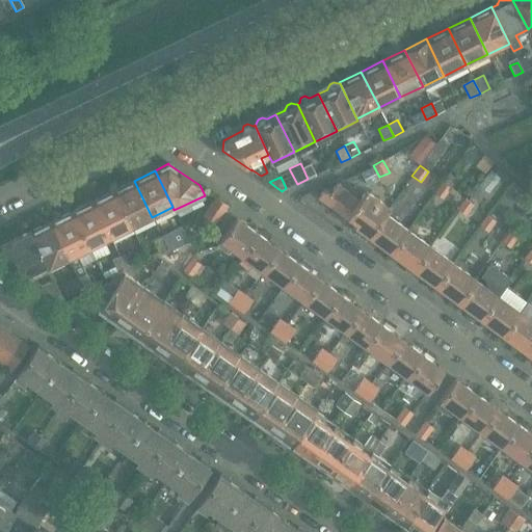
[(113,191),(131,228),(152,217),(134,181),(113,191)]
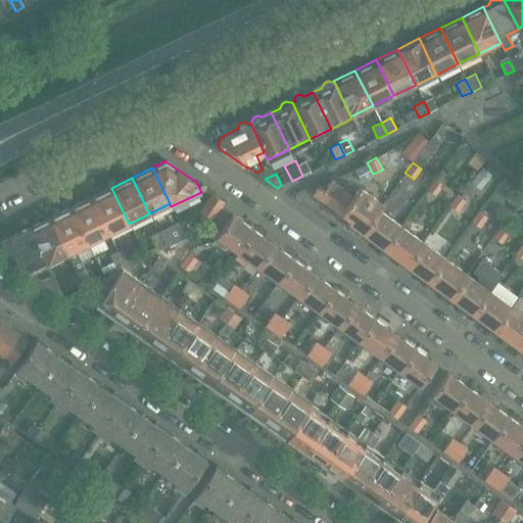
[(436,195),(443,185),(435,179),(428,189),(436,195)]
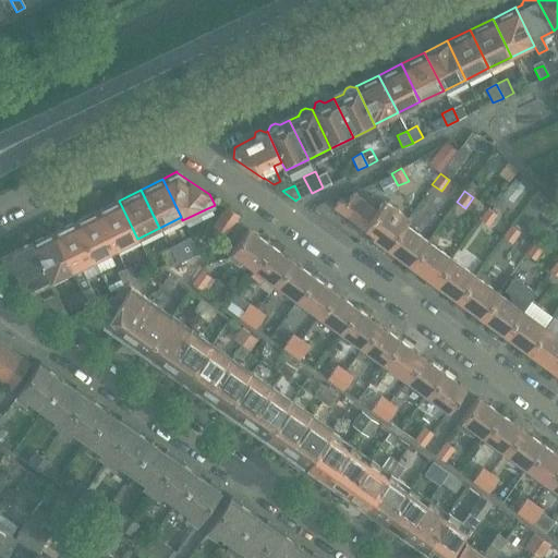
[(387,247),(403,223),(408,218),(384,201),(376,210),(353,193),(346,203),(340,198),(334,207),(365,230),(366,228),(374,234),(372,237),(387,247)]
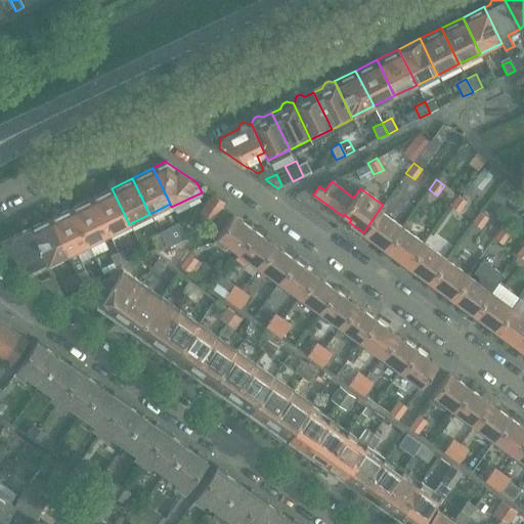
[(129,224),(112,188),(91,199),(108,234),(129,224)]
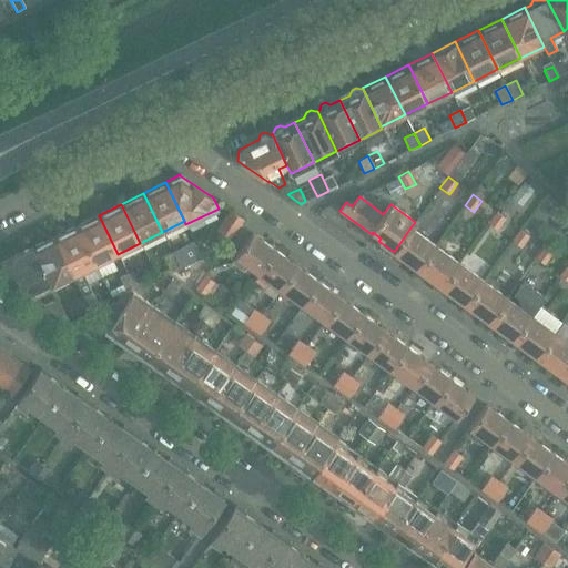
[(230,240),(243,220),(230,210),(215,230),(230,240)]
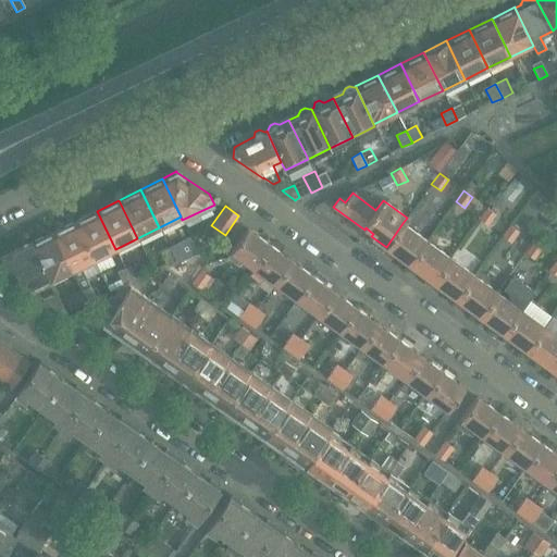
[(487,225),(496,214),(489,208),(480,219),(487,225)]
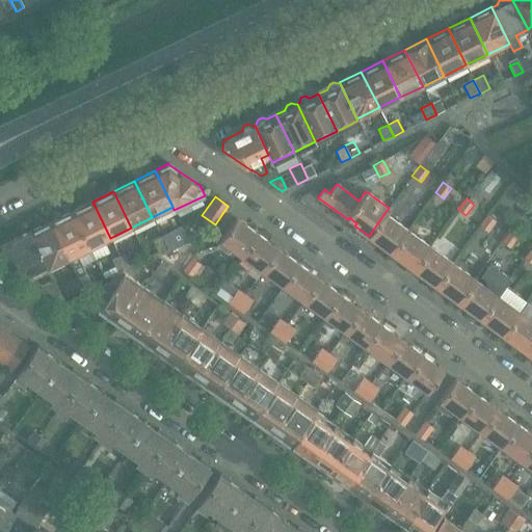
[(89,248),(96,260),(110,253),(104,241),(110,238),(92,202),(72,212),(89,248)]
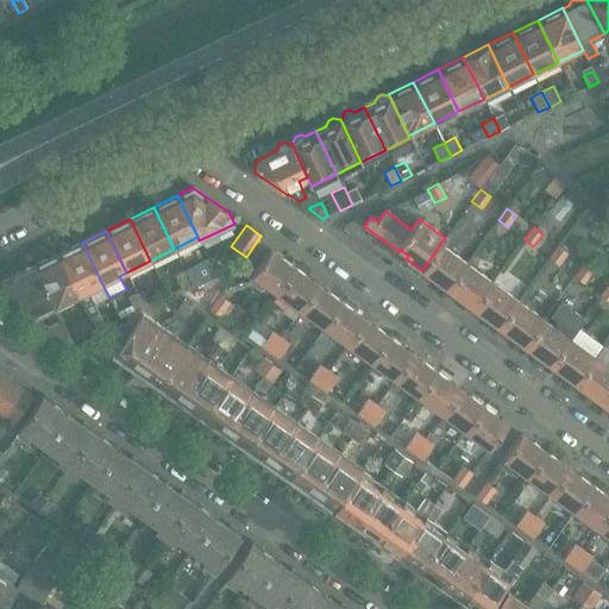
[(90,318),(96,331),(106,326),(96,305),(110,297),(102,284),(82,243),(58,253),(80,295),(90,318)]
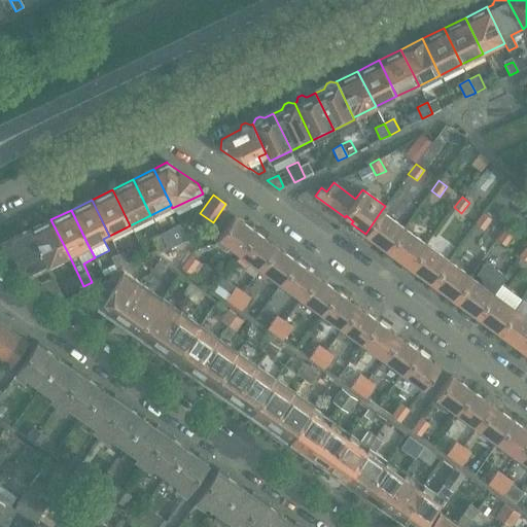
[(365,234),(388,250),(405,229),(381,211),(365,234)]
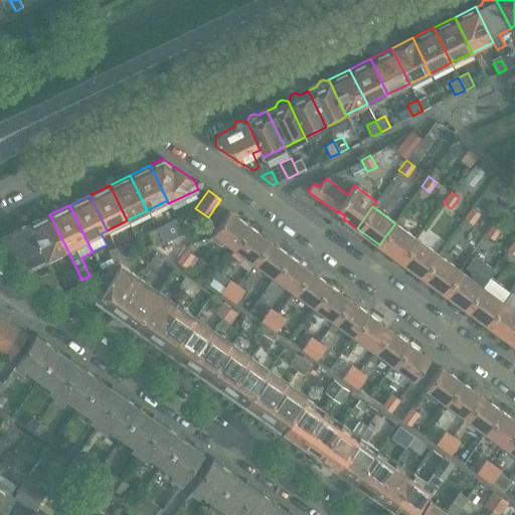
[(473,224),(480,214),(473,208),(465,218),(473,224)]
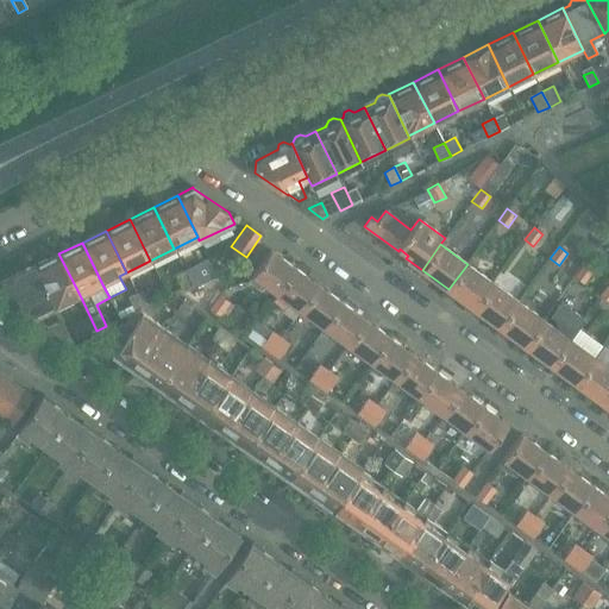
[(276,293),(295,268),(270,251),(252,275),(276,293)]
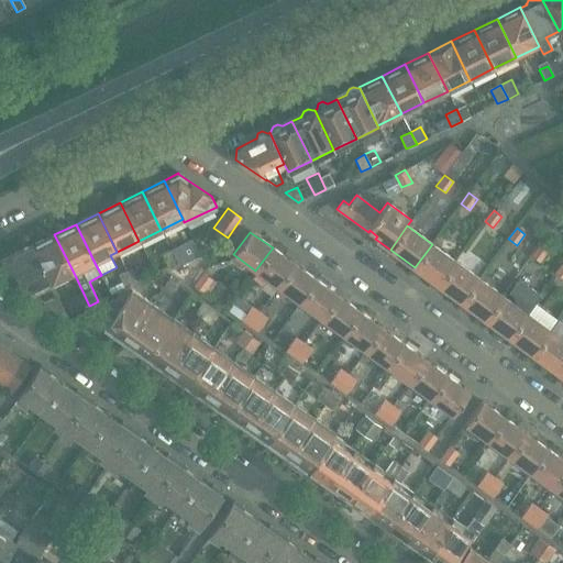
[(50,282),(51,285),(74,273),(54,234),(32,245),(50,282)]
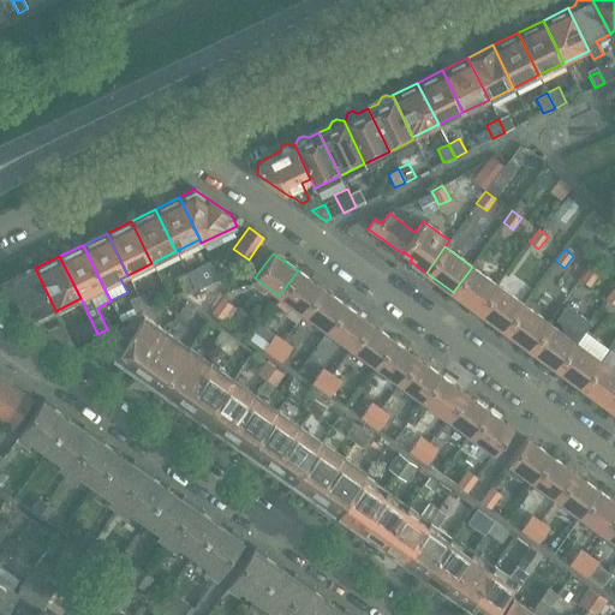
[(453,292),(478,311),(497,285),(472,267),(453,292)]
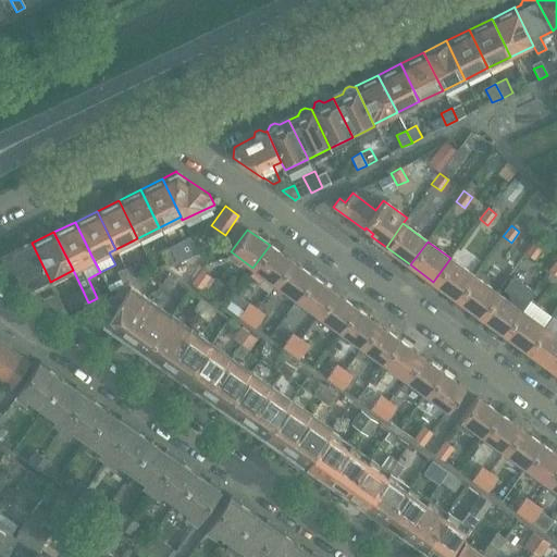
[(21,284),(27,288),(49,279),(32,243),(0,258),(0,270),(8,275),(14,272),(21,284)]
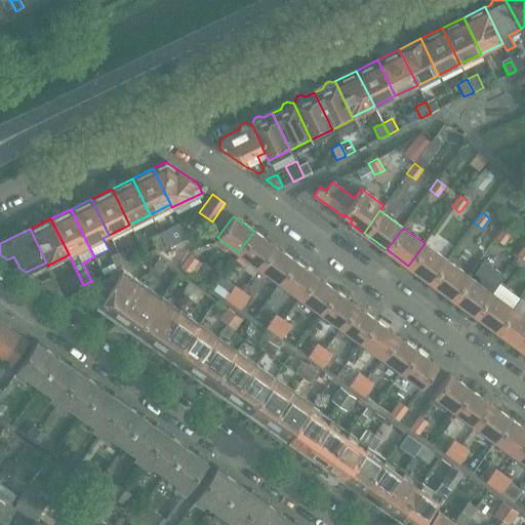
[(173,241),(167,229),(159,233),(165,245),(173,241)]
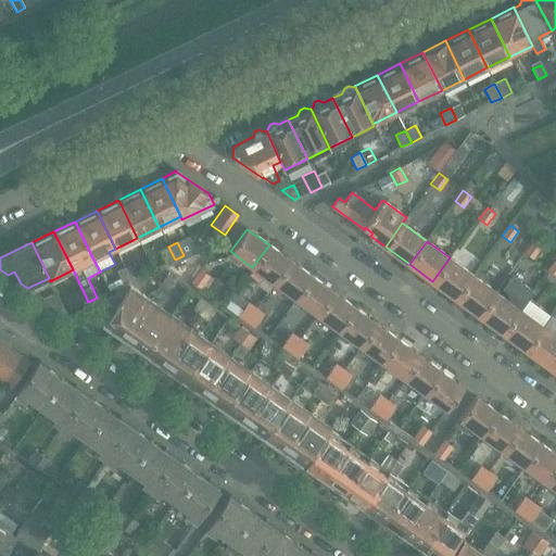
[(533,260),(541,248),(534,242),(526,253),(533,260)]
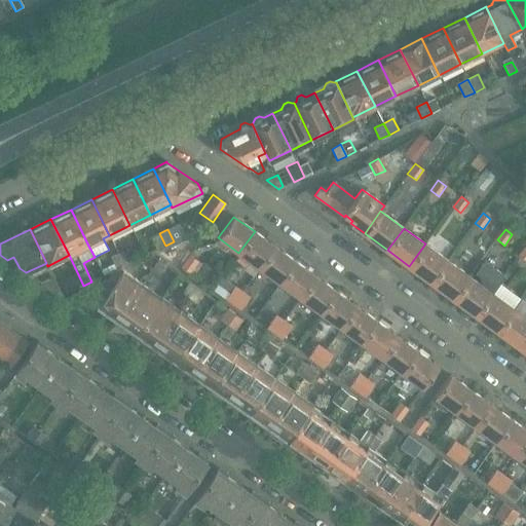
[(259,267),(274,246),(255,231),(238,253),(259,267)]
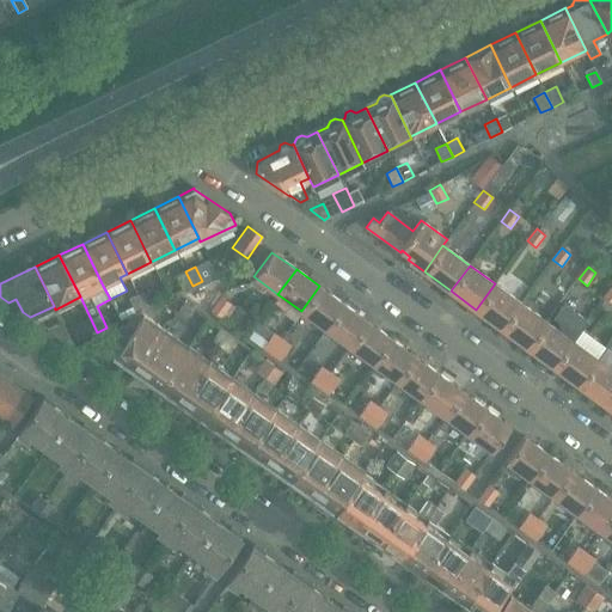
[(193,286),(185,271),(176,276),(183,291),(193,286)]
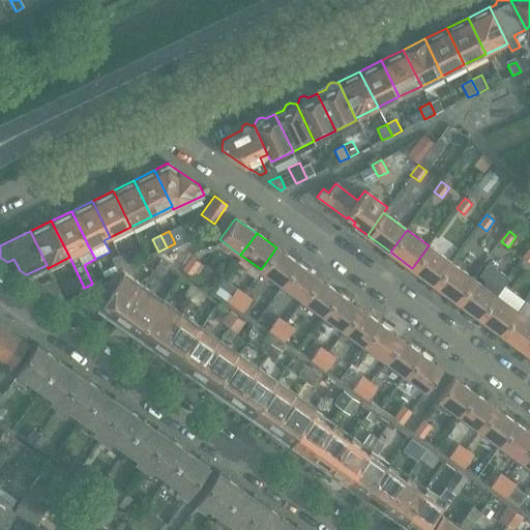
[(412,268),(435,285),(451,262),(429,245),(412,268)]
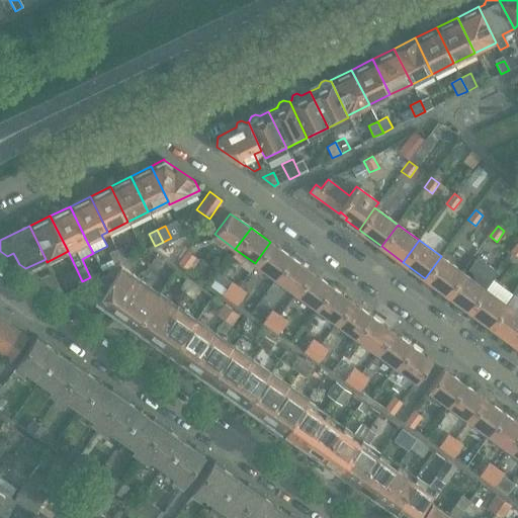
[(275,278),(290,257),(270,242),(255,263),(275,278)]
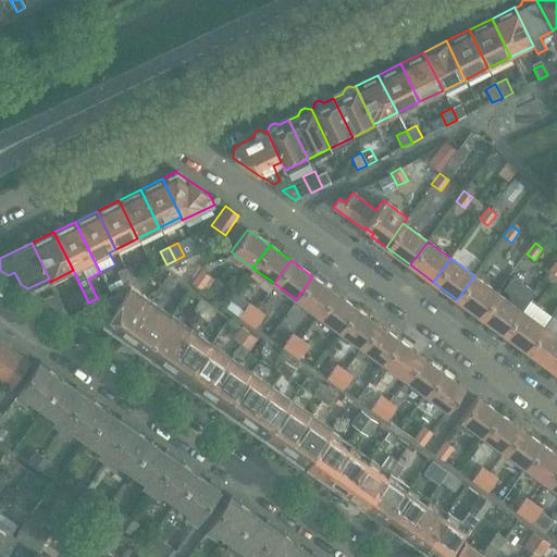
[(141,276),(135,264),(125,270),(131,282),(141,276)]
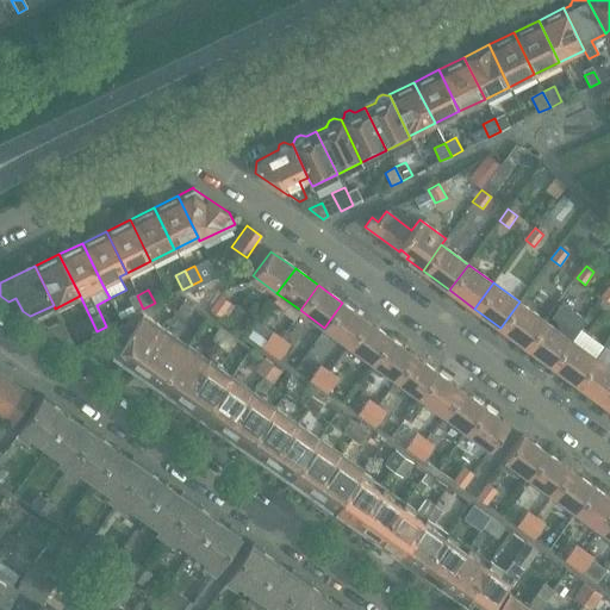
[(143,309),(137,296),(129,299),(136,312),(143,309)]
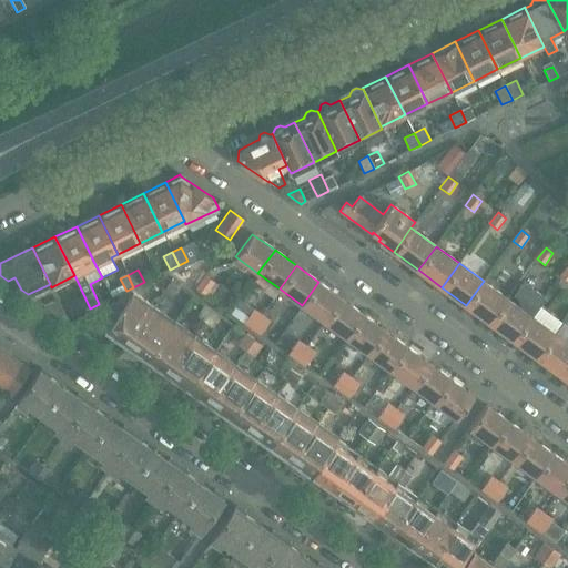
[(204,295),(212,285),(214,282),(205,276),(195,290),(204,295)]
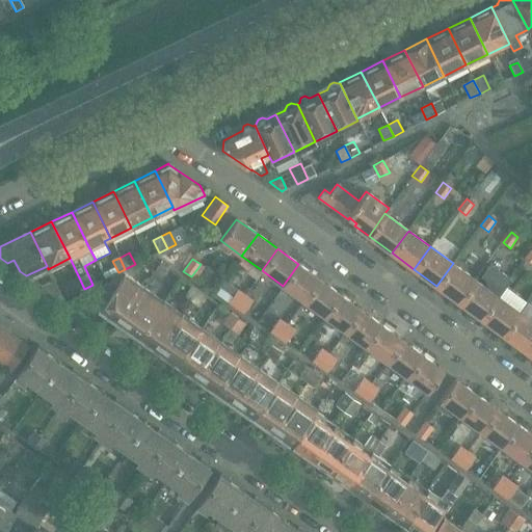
[(153,274),(161,263),(156,260),(142,266),(153,274)]
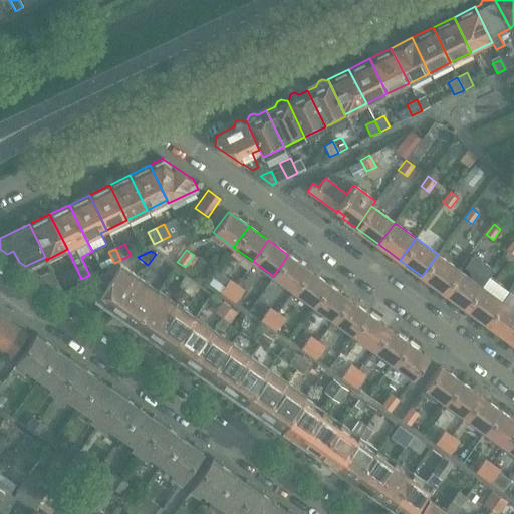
[(157,271),(165,261),(156,254),(148,265),(157,271)]
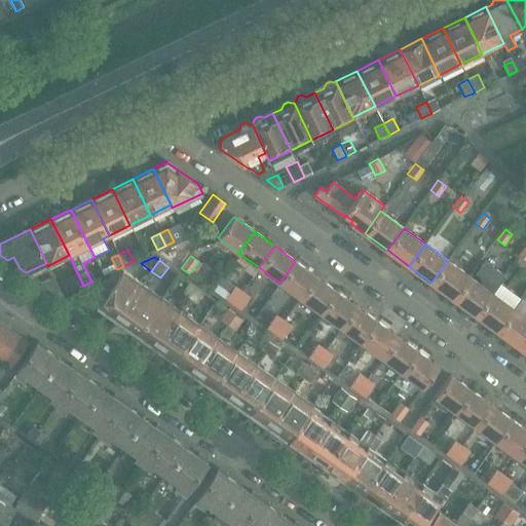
[(431,283),(453,298),(470,276),(448,260),(431,283)]
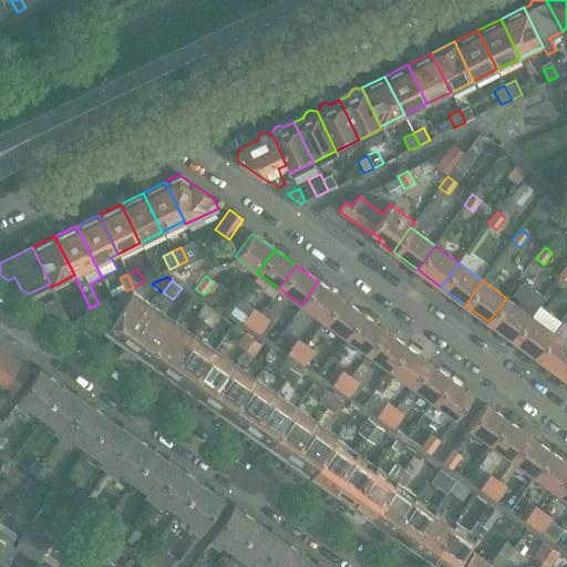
[(323,321),(340,298),(318,281),(301,305),(323,321)]
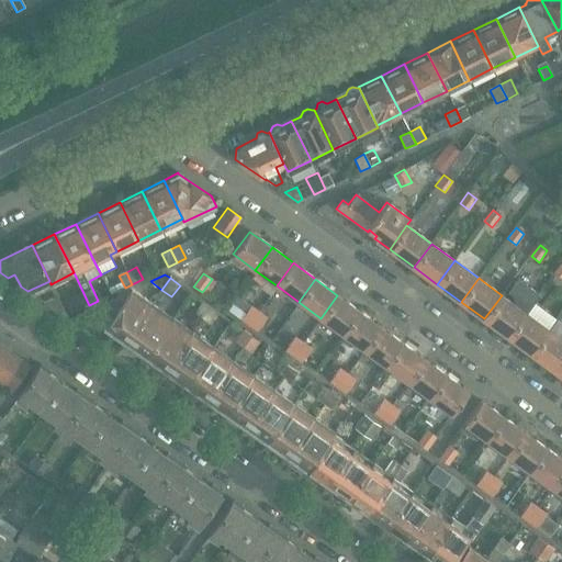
[(484,318),(509,337),(527,313),(540,294),(518,279),(508,293),(515,298),(512,303),(502,295),(484,318)]
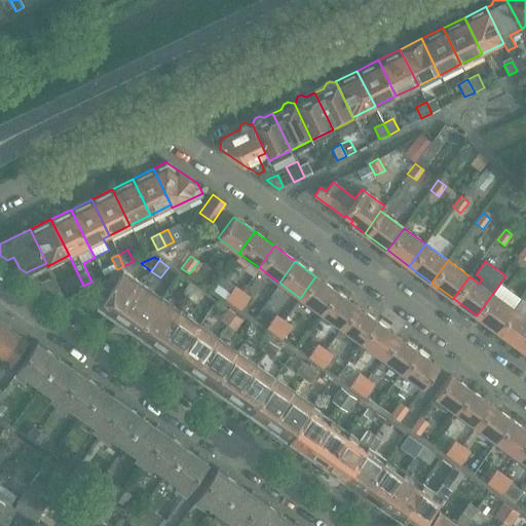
[(110,315),(117,321),(143,286),(123,271),(116,282),(110,277),(106,283),(104,280),(97,291),(105,297),(98,307),(101,308),(102,311),(107,314),(110,315)]
